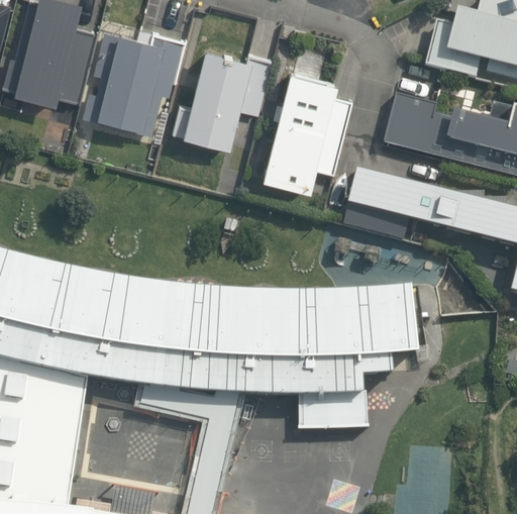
[(0,0),(0,46),(12,1),(9,0),(0,0)]
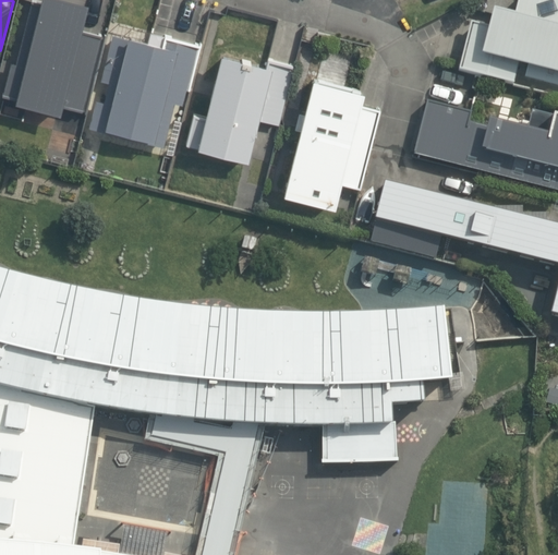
[(86,107),(106,32),(81,25),(87,0),(31,0),(16,58),(12,57),(2,92),(61,107),(62,101),(86,107)]
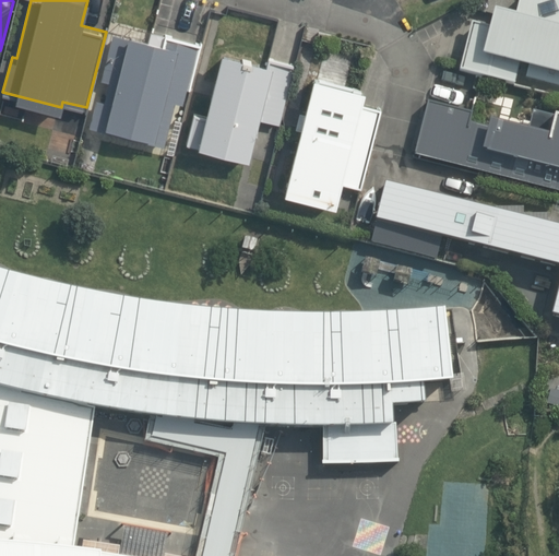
[(473,19),(460,67),(515,82),(521,61),(528,63),(525,75),(558,83),(558,0),(518,0),(515,11),(494,6),(489,23),(473,19)]
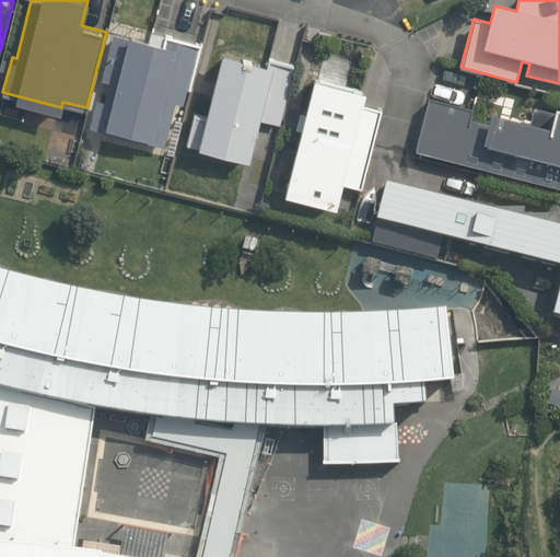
[(187,84),(191,85),(203,39),(166,30),(164,38),(130,30),(129,33),(114,30),(102,76),(109,78),(104,97),(97,96),(90,123),(165,142),(176,99),(184,100),(187,84)]
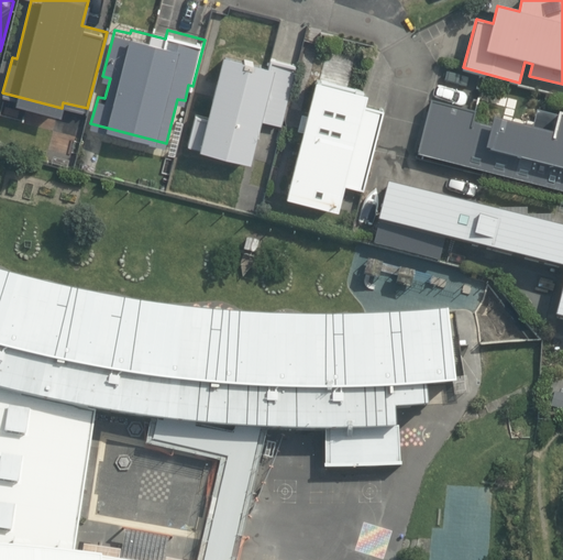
[(261,116),(282,121),(298,61),(272,53),(269,59),(223,47),(207,113),(196,110),(188,140),(190,140),(190,142),(202,145),(202,143),(251,156),(261,116)]
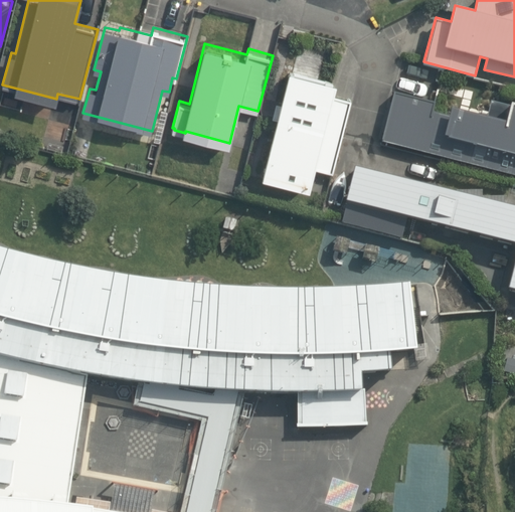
[(333,168),(352,96),(333,91),(337,78),(289,66),(281,100),(277,99),(273,114),(277,115),(262,173),(309,185),(315,164),(333,168)]
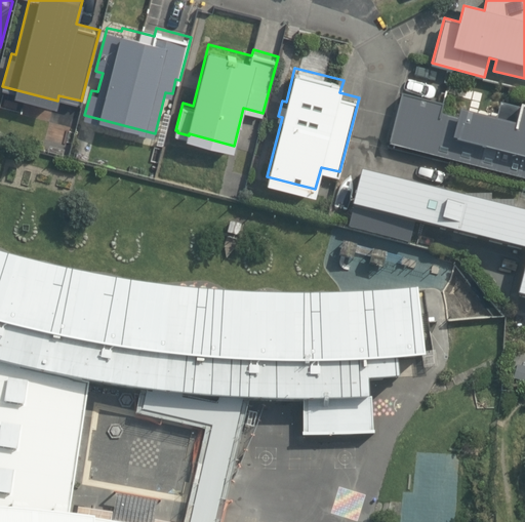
[(403,92),(390,142),(524,176),(524,104),(524,105),(520,104),(520,106),(501,101),(497,118),(460,109),(458,116),(442,112),(444,103),(403,92)]
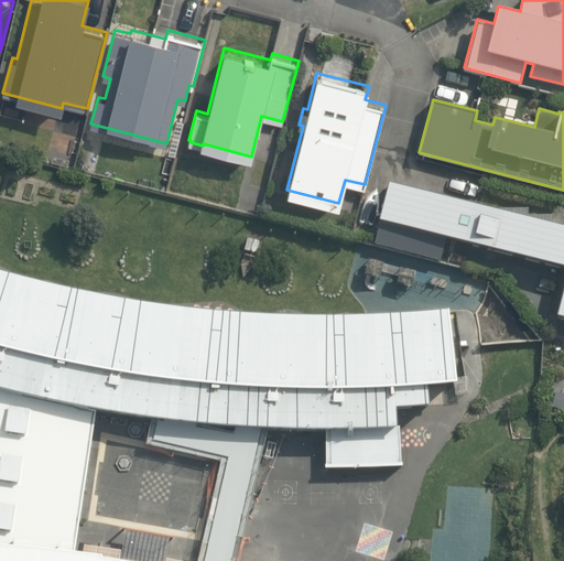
[(563,224),(390,181),(375,241),(441,258),(447,235),(563,265),(563,281),(556,313),(563,315),(563,224)]
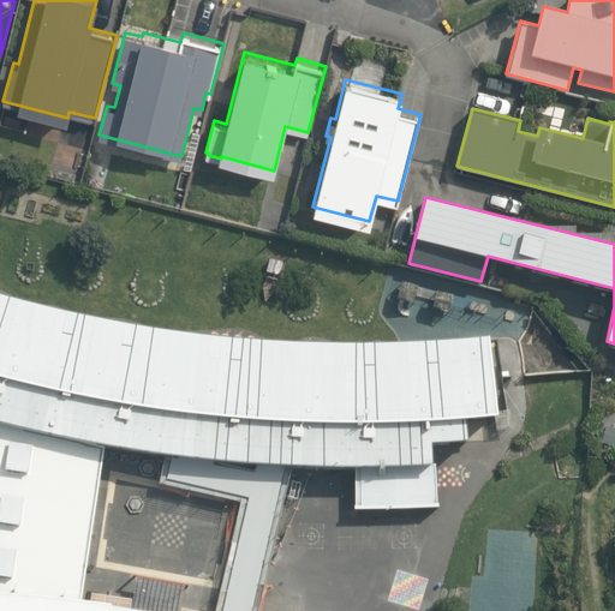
[(0,610),(251,610),(286,465),(312,465),(356,466),(356,507),(439,505),(436,461),(431,461),(430,442),(467,439),(466,419),(496,415),(493,376),(488,335),(400,342),(369,342),(314,342),(250,337),(187,331),(136,324),(79,312),(18,298),(0,293),(0,610)]
